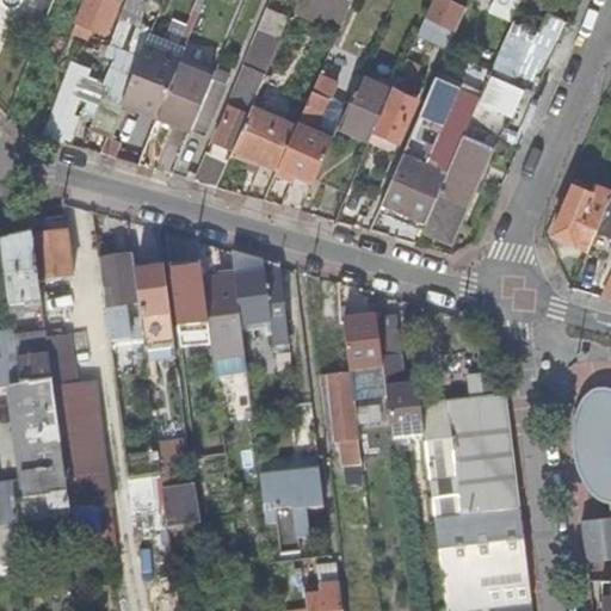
[(85,0),(76,23),(84,25),(106,35),(119,0),(85,0)]
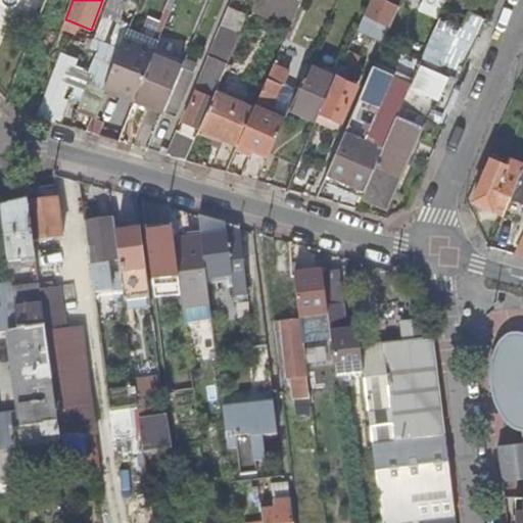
[(86,84),(103,91),(125,37),(128,30),(130,27),(121,24),(130,1),(127,0),(108,0),(90,46),(90,47),(99,51),(91,72),(86,84)]
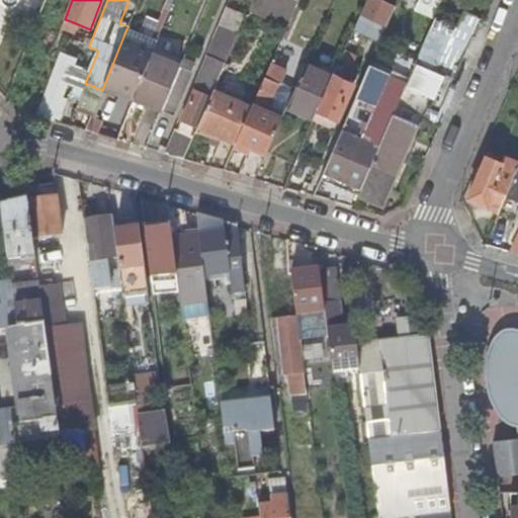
[(168,0),(160,20),(148,15),(141,34),(158,40),(173,0),(168,0)]
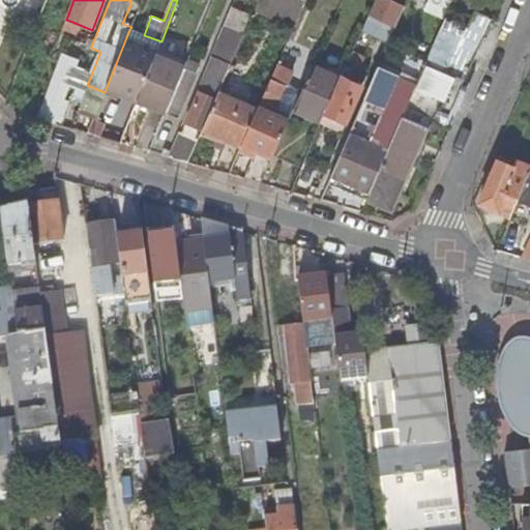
[(297,0),(258,0),(253,12),(293,31),(305,3),(302,2),(297,0)]
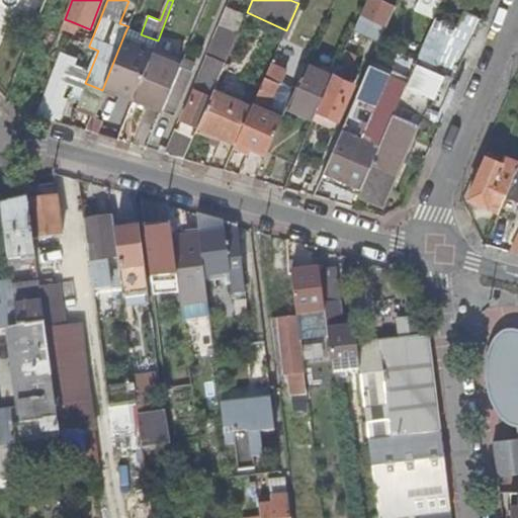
[(366,0),(353,28),(380,40),(397,5),(383,0),(366,0)]
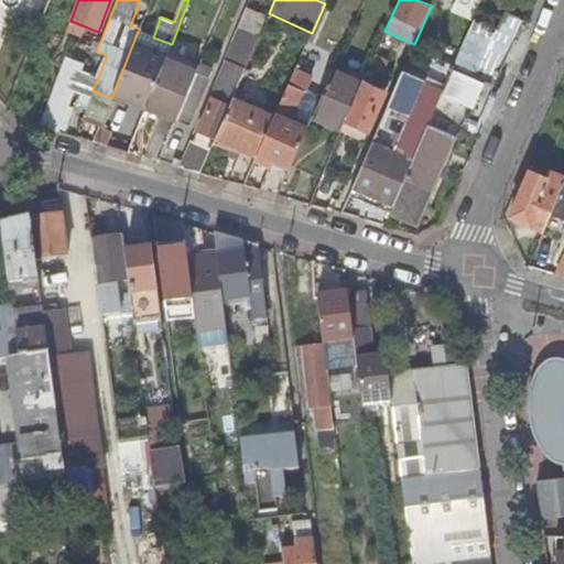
[(472,15),(474,0),(455,0),(454,12),(472,15)]
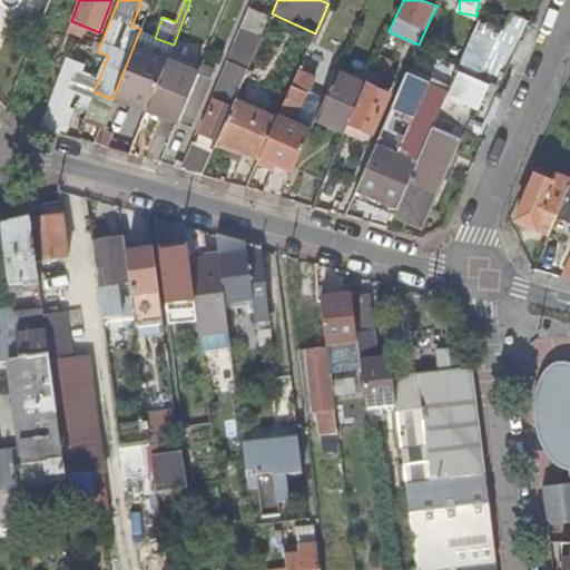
[(478,134),(528,20),(510,12),(502,30),(480,20),(459,68),(397,207),(393,218),(422,229),(465,128),(478,134)]
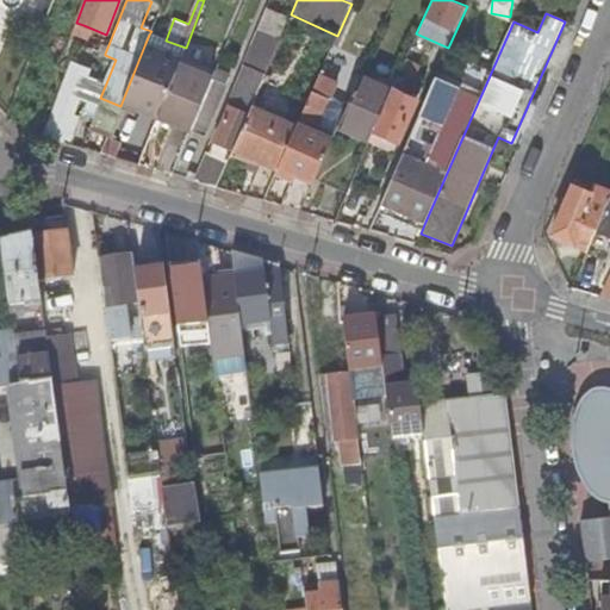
[(247,68),(265,75),(280,39),(261,31),(247,68)]
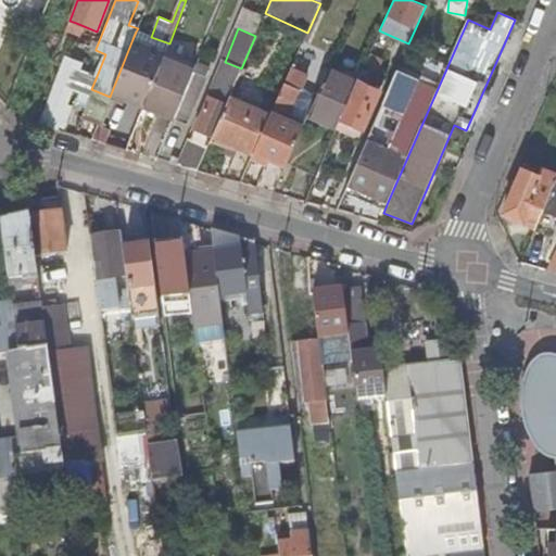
[(169,43),(151,37),(136,32),(133,39),(165,52),(169,43)]
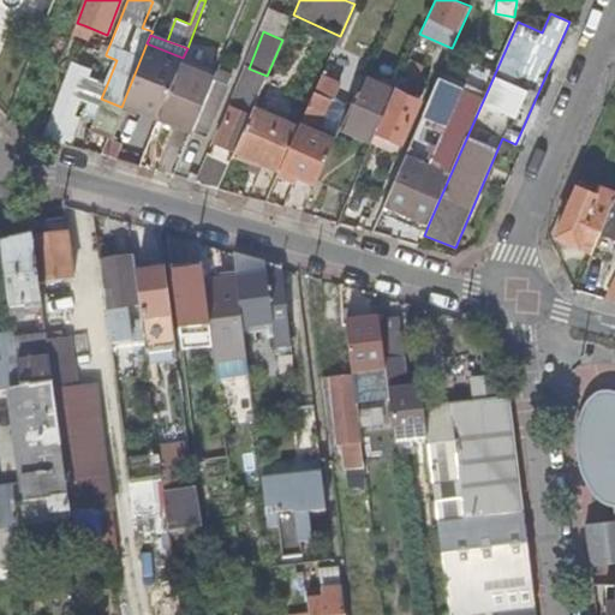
[(183,58),(147,43),(121,107),(125,108),(127,105),(138,108),(160,118),(183,58)]
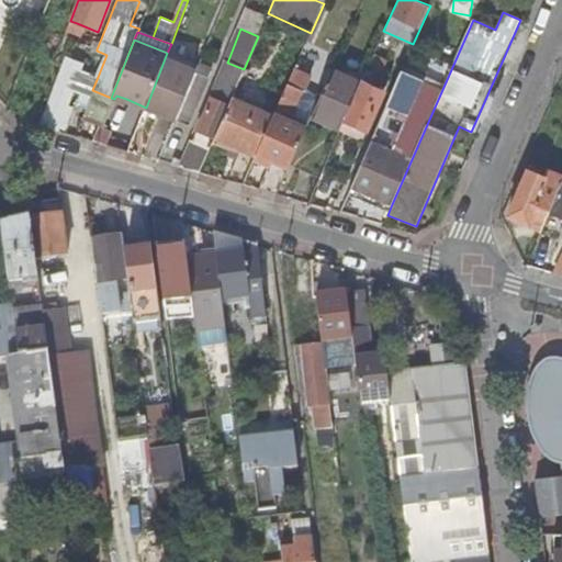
[(350,187),(392,204),(452,67),(431,57),(424,75),(404,66),(350,187)]
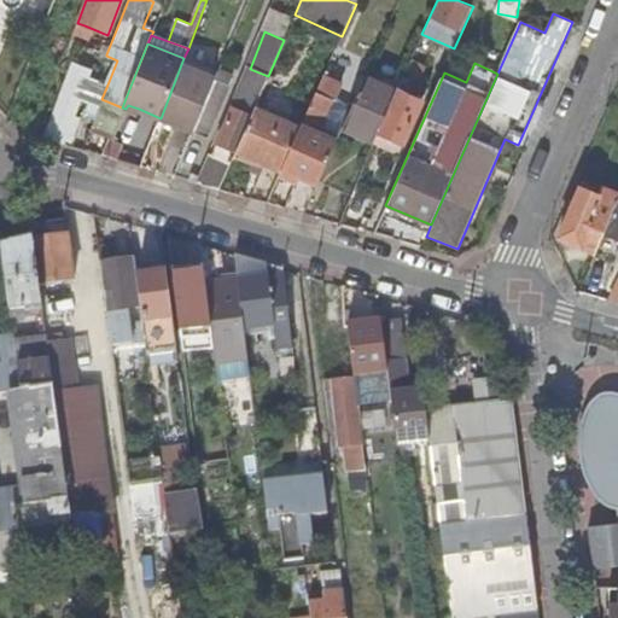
[(66,140),(74,120),(81,99),(88,77),(92,70),(74,64),(47,133),(66,140)]
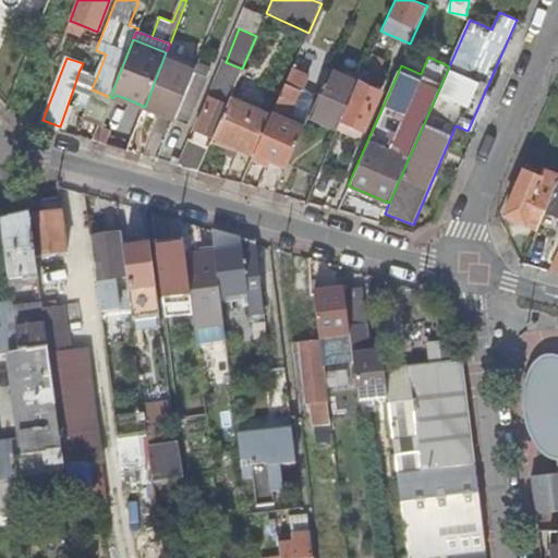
[(146,107),(174,119),(195,70),(168,58),(146,107)]
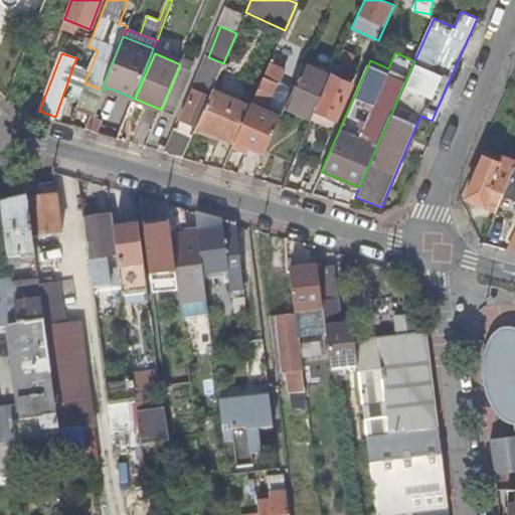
[(195,61),(183,56),(182,60),(180,64),(161,110),(174,115),(195,61)]
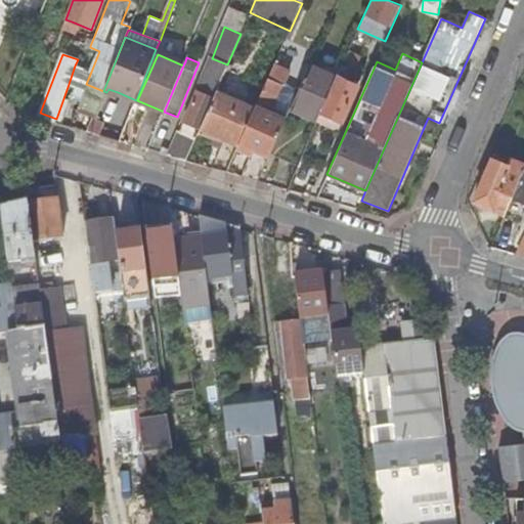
[(354,70),(358,61),(347,57),(344,64),(354,70)]
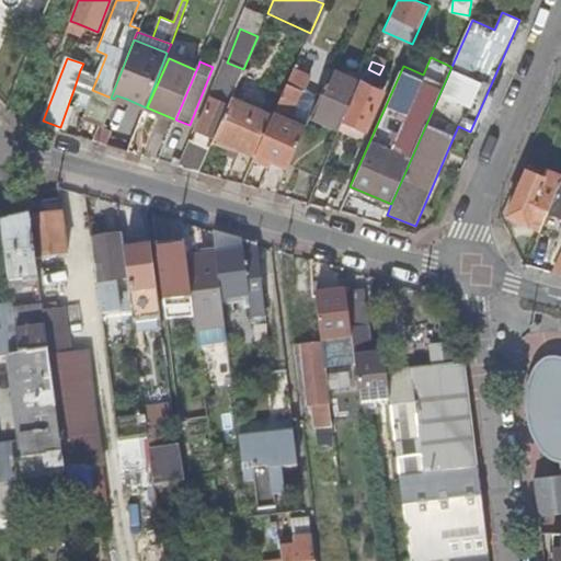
[(243,69),(227,63),(182,168),(198,172),(212,141),(231,98),(243,69)]
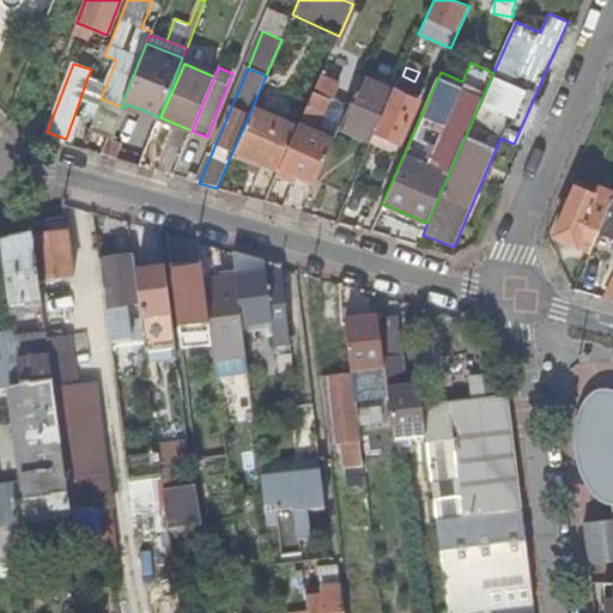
[(322,73),(314,91),(331,98),(338,82),(322,73)]
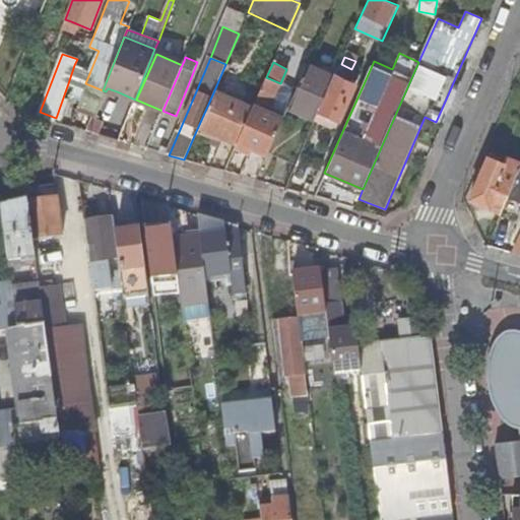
[(287,110),(314,121),(334,76),(334,74),(309,63),(287,110)]
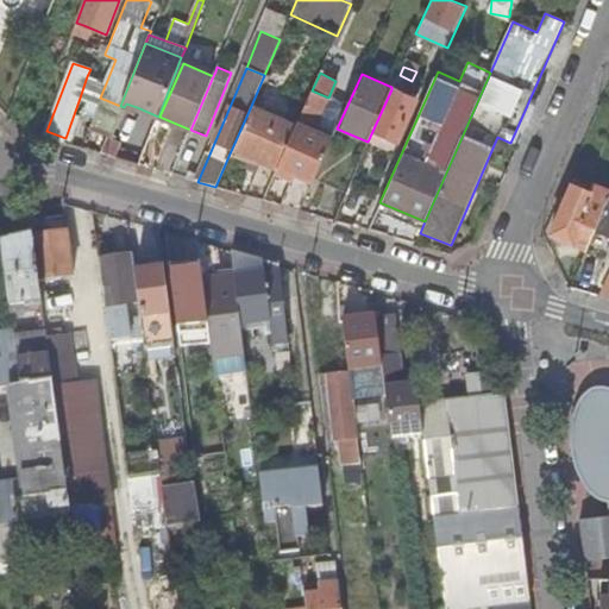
[(98,105),(100,98),(106,83),(87,76),(80,98),(98,105)]
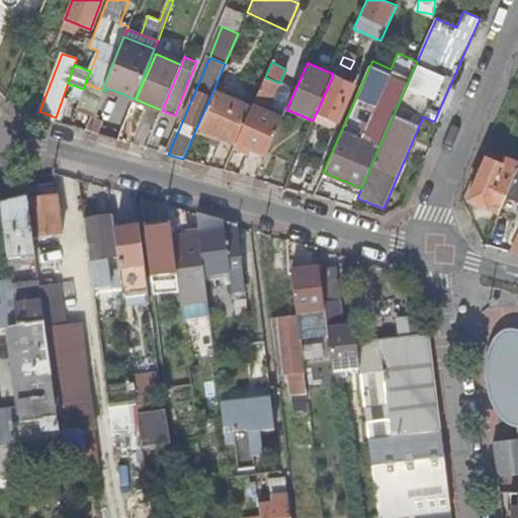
[(357,87),(333,76),(313,120),(311,124),(336,136),(357,87)]
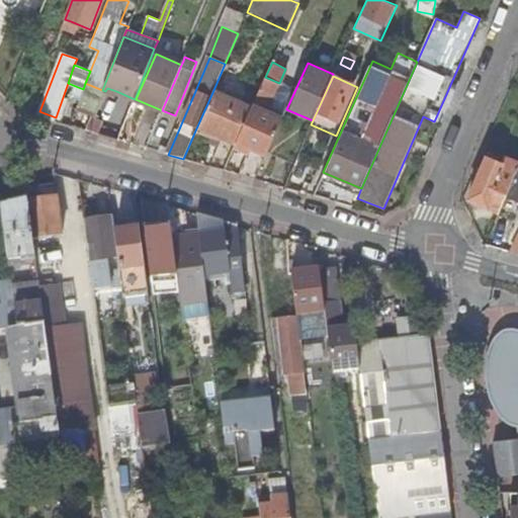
[(279,83),(265,77),(253,106),(267,112),(279,83)]
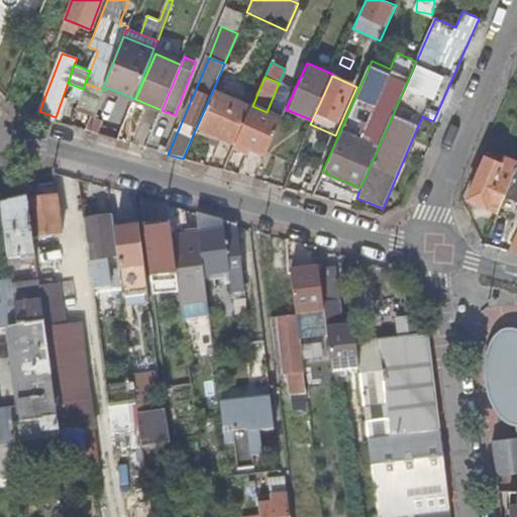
[(75,109),(91,116),(102,90),(85,83),(83,89),(75,109)]
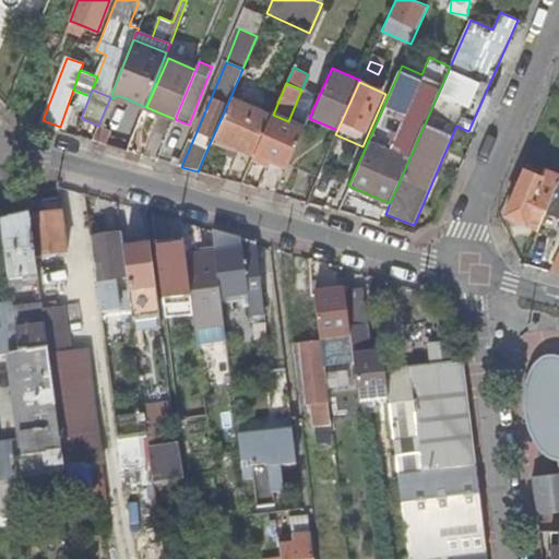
[(122,105),(126,98),(116,95),(114,98),(113,100),(122,105)]
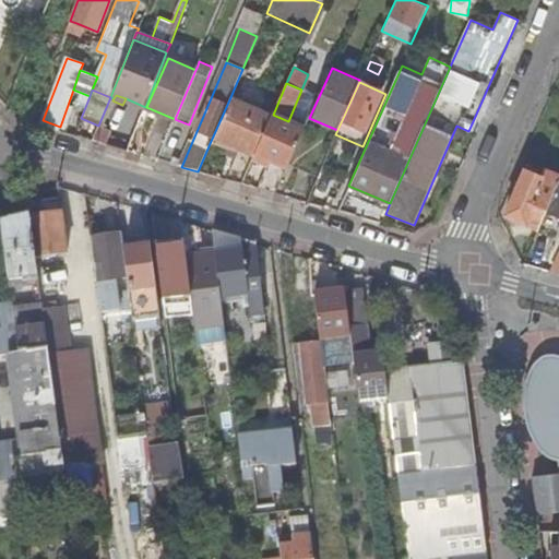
[(113,100),(114,98),(110,97),(98,126),(102,127),(113,100)]
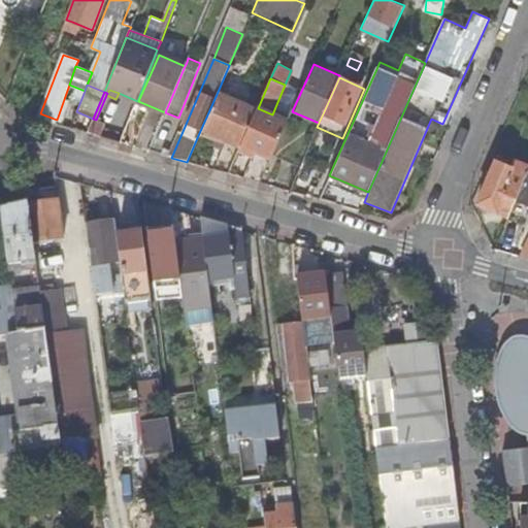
[(257,109),(218,92),(199,133),(218,141),(219,137),(240,146),(257,109)]
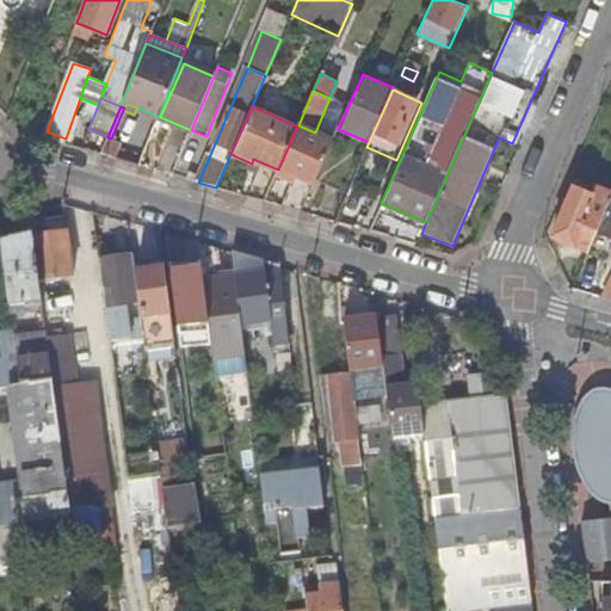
[(73,118),(66,139),(71,141),(78,119),(73,118)]
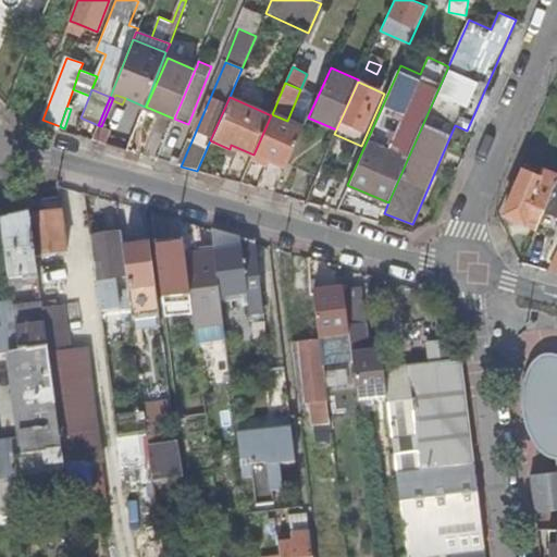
[(267,164),(256,187),(275,193),(304,127),(287,121),(272,114),(271,115),(254,155),(252,158),(267,164)]
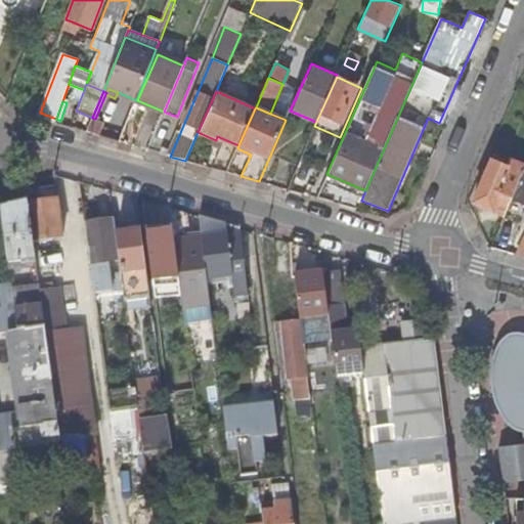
[(474,201),(505,214),(513,197),(523,169),(523,164),(511,158),(508,165),(492,159),(474,201)]
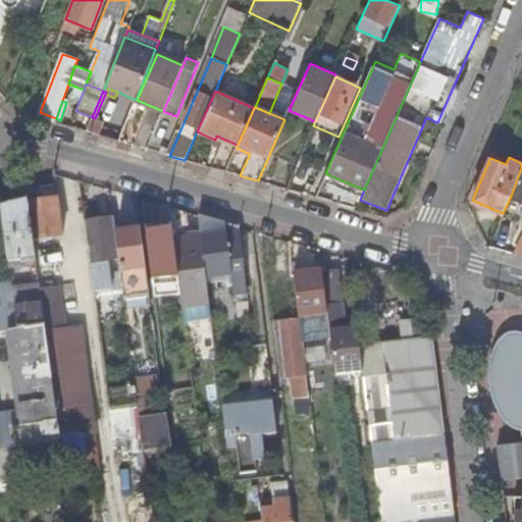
[(521,168),(511,196),(521,201),(521,168)]
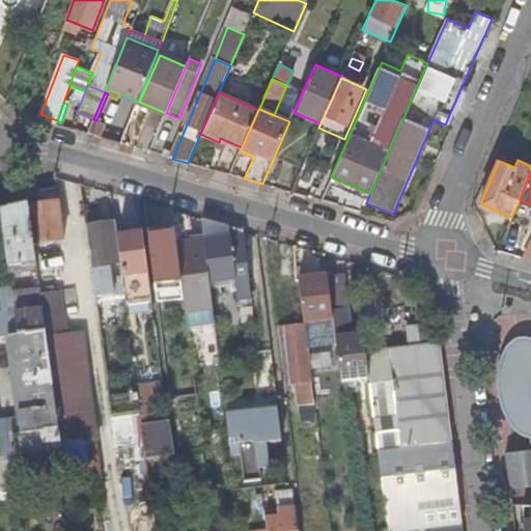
[(34,247),(65,243),(60,203),(29,206),(29,207),(34,247)]
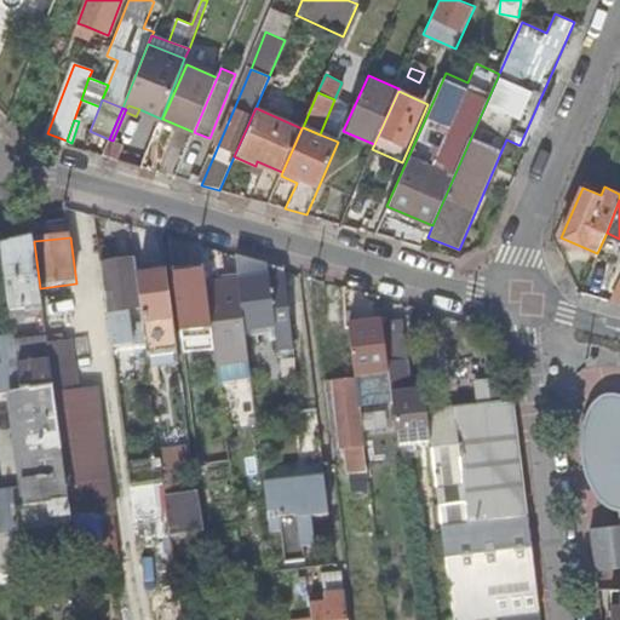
[(23,310),(24,317),(42,314),(40,288),(34,242),(4,251),(11,313),(23,310)]
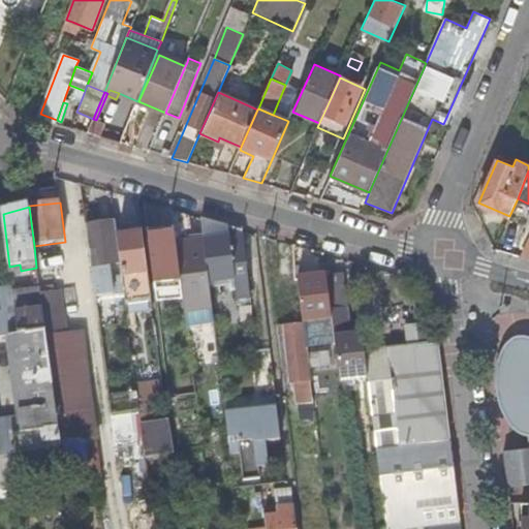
[(166,212),(170,248),(177,247),(173,211),(166,212)]
